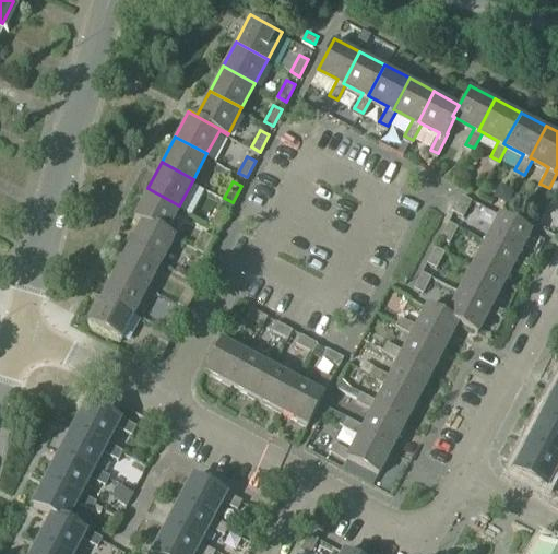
[(179,205),(147,188),(134,213),(174,234),(175,233),(167,228),(179,205)]
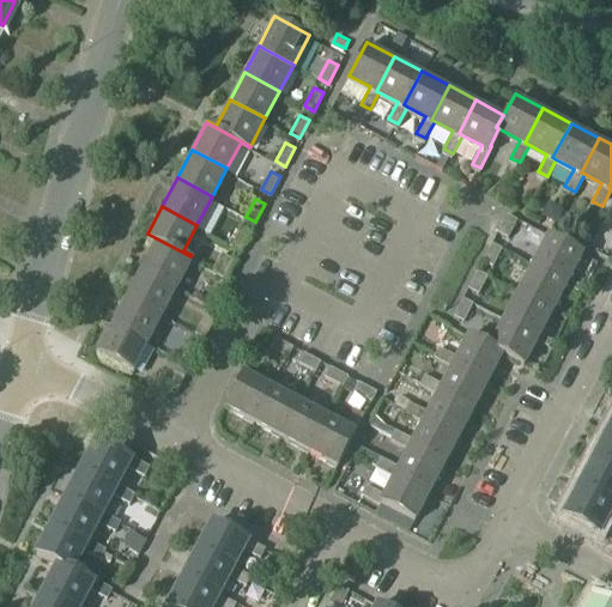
[(508,212),(498,230),(509,236),(517,218),(508,212)]
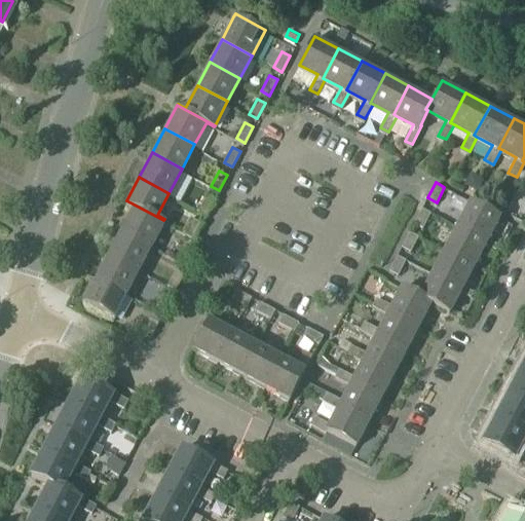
[(215,198),(207,194),(198,210),(207,214),(215,198)]
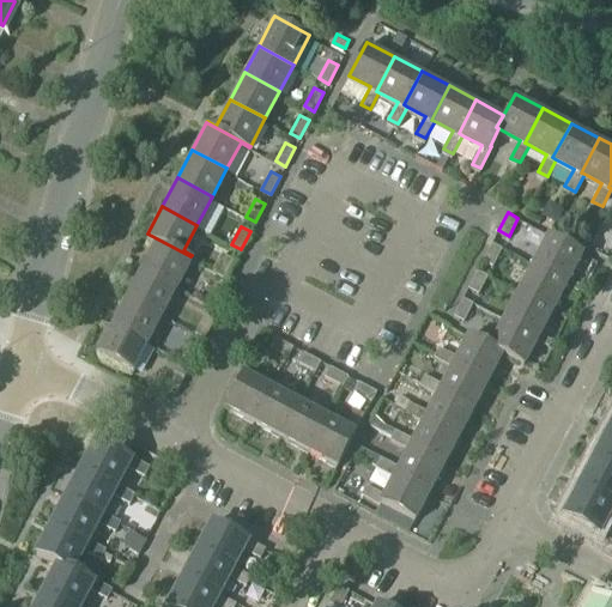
[(550,231),(549,234),(534,261),(580,285),(581,281),(570,277),(585,249),(550,231)]
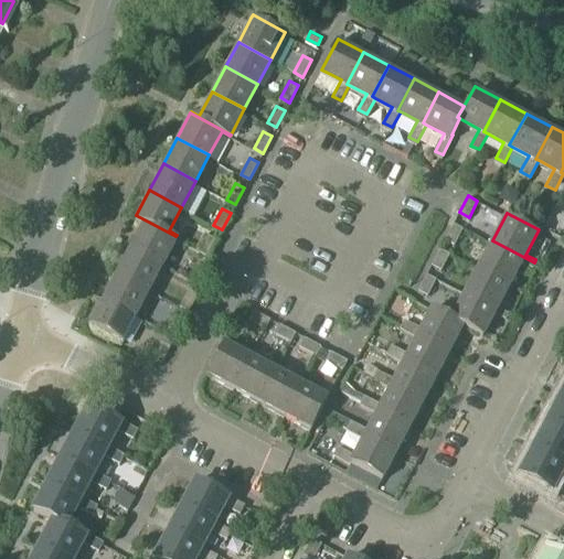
[(135,216),(144,221),(129,246),(161,262),(176,236),(136,215),(135,216)]
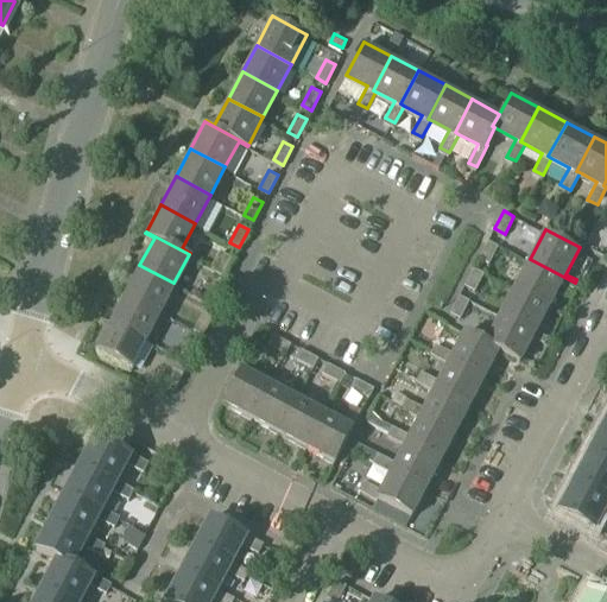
[(499,245),(488,239),(480,257),(489,261),(499,245)]
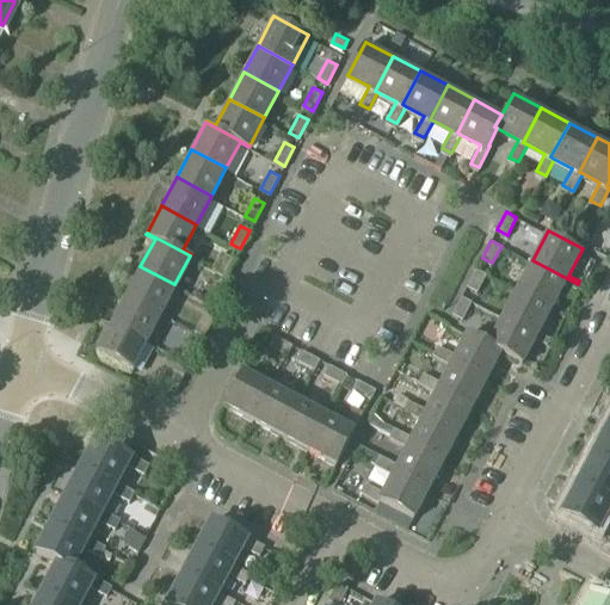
[(235,258),(226,253),(216,271),(226,276),(235,258)]
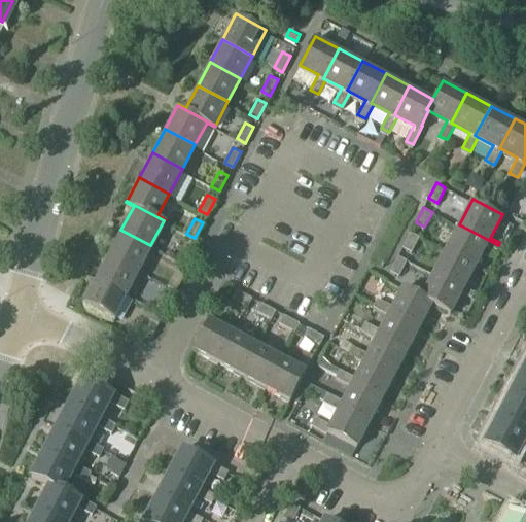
[(498,245),(459,224),(447,247),(477,264),(488,243),(496,247),(498,245)]
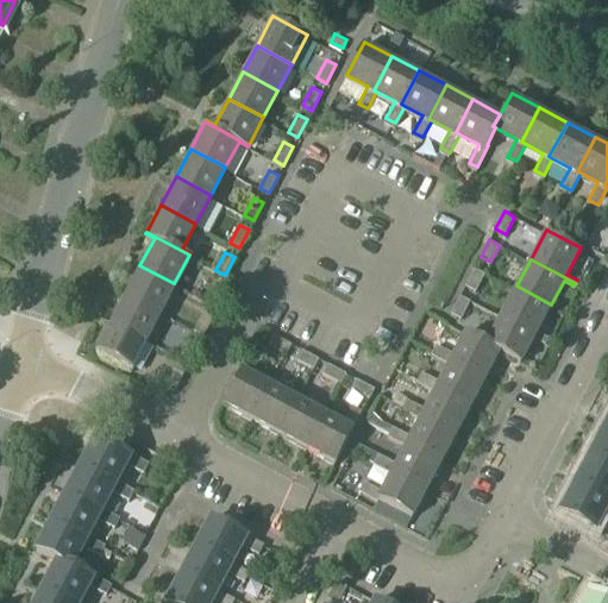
[(174,283),(139,265),(125,293),(160,311),(174,283)]
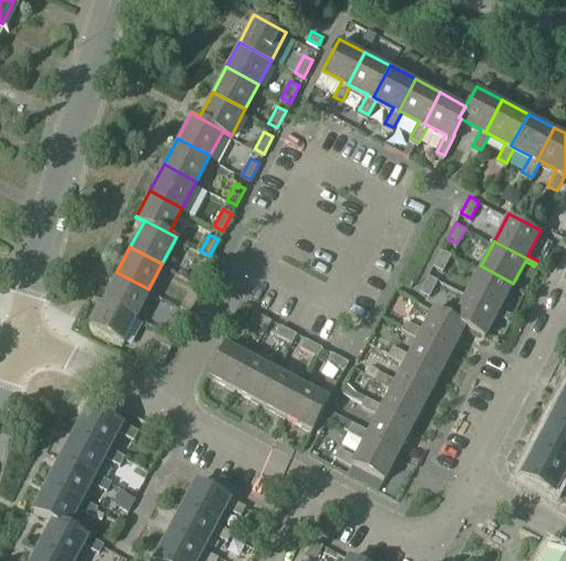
[(452,253),(442,248),(433,265),(443,269),(452,253)]
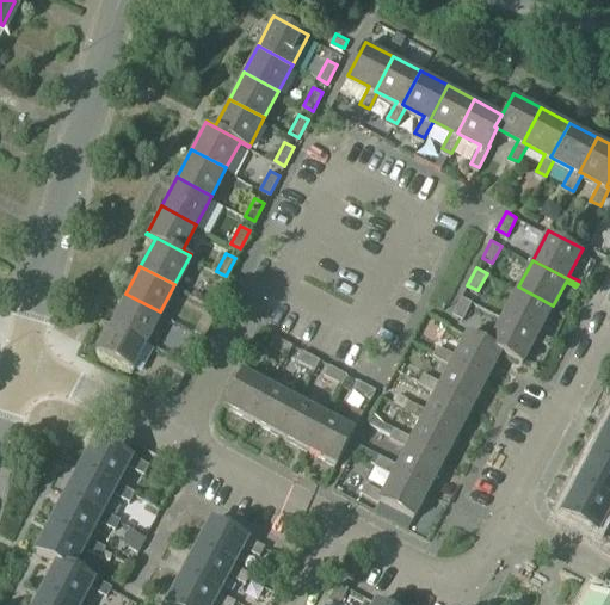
[(229,289),(219,284),(209,302),(219,308),(229,289)]
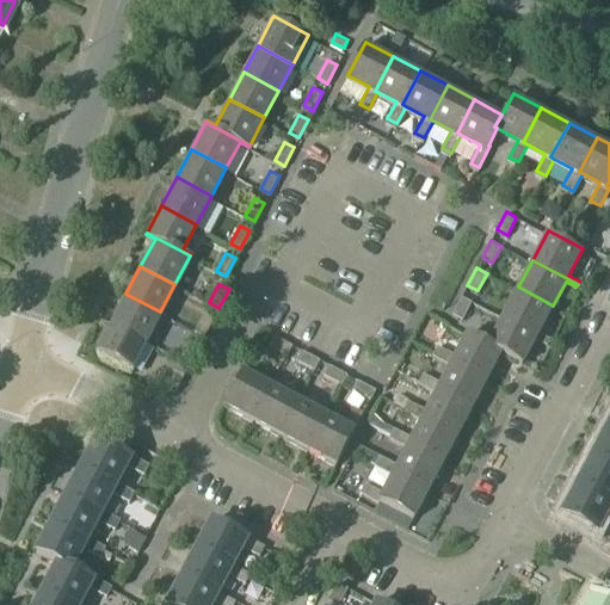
[(553,306),(518,286),(504,314),(549,338),(550,335),(540,329),(553,306)]
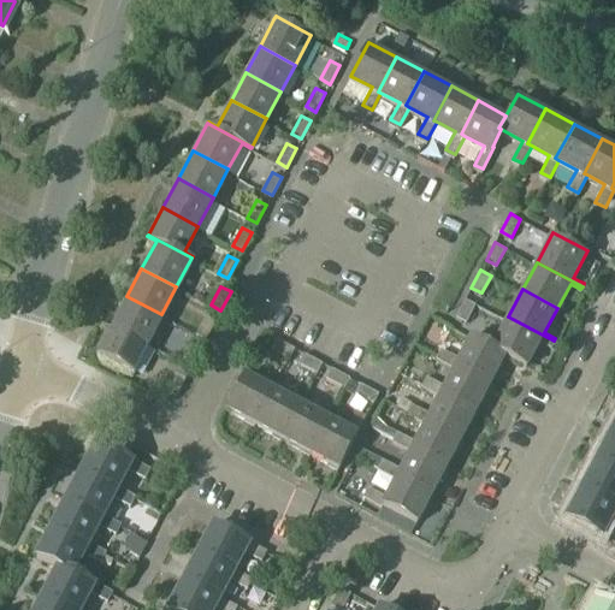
[(161,314),(126,296),(112,324),(147,342),(161,314)]
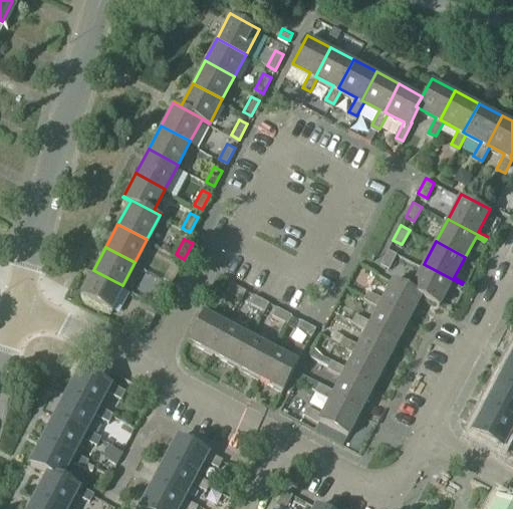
[(380,263),(390,267),(397,253),(389,248),(380,263)]
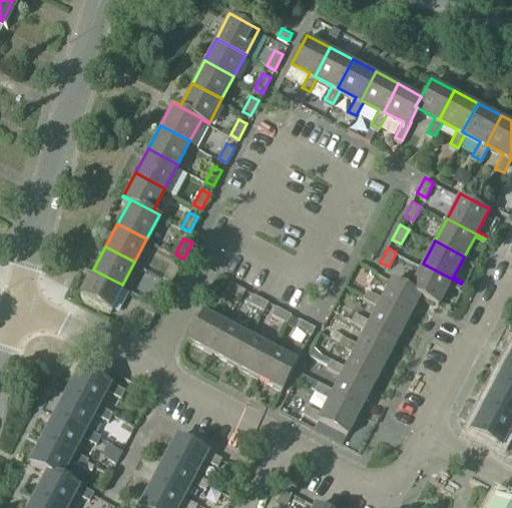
[(179,266),(171,262),(163,278),(171,282),(179,266)]
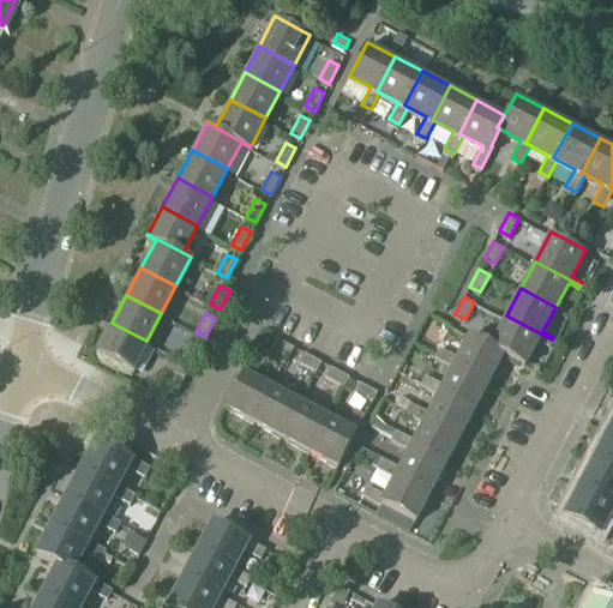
[(493,343),(505,349),(504,353),(526,363),(539,338),(550,343),(552,339),(506,315),(493,343)]
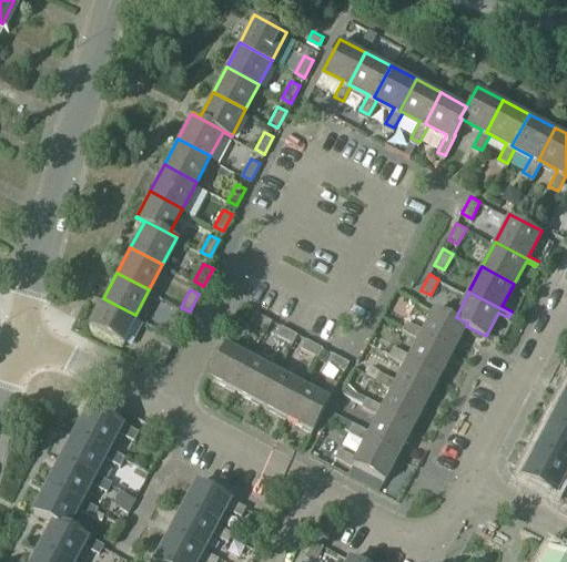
[(90,324),(121,340),(135,315),(103,298),(90,324)]
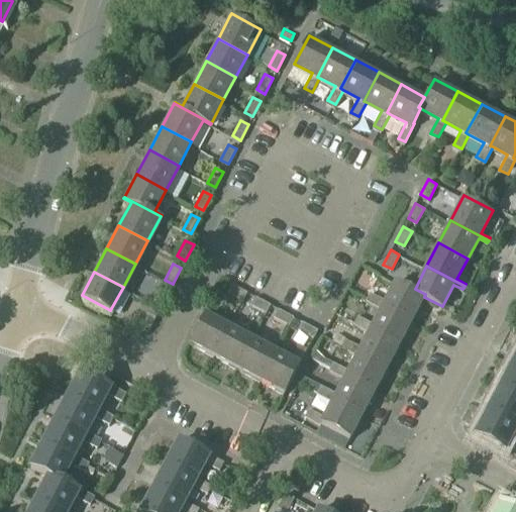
[(368,300),(383,308),(385,305),(412,320),(424,297),(425,294),(415,289),(397,280),(387,299),(372,292),(368,300)]
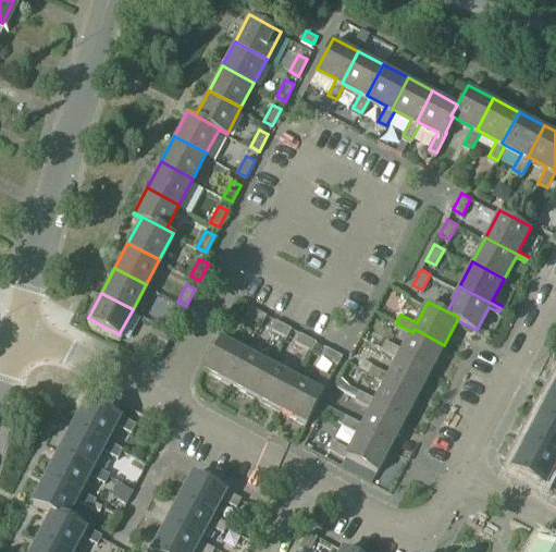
[(250,305),(246,314),(262,322),(267,314),(250,305)]
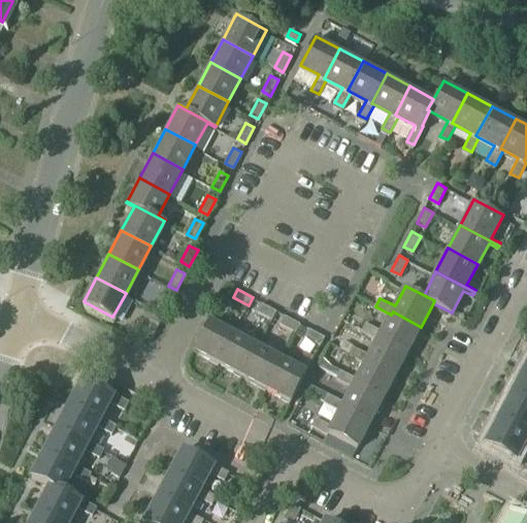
[(172,297),(164,293),(156,308),(164,314),(172,297)]
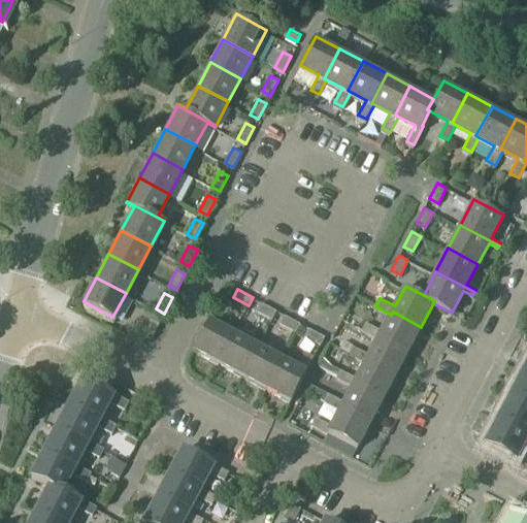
[(261,301),(257,309),(272,319),(276,309),(261,301)]
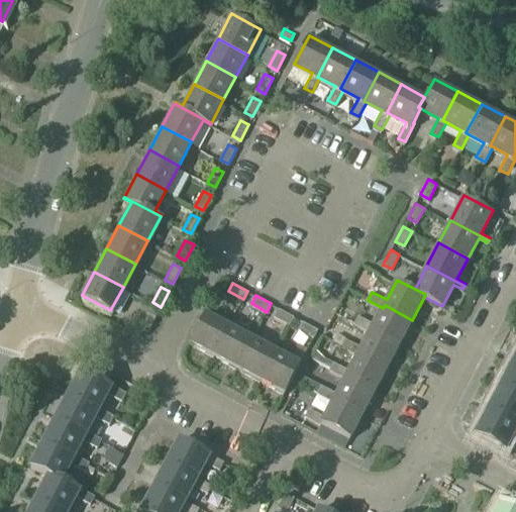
[(355,323),(371,331),(372,328),(400,343),(412,320),(385,305),(383,308),(375,323),(359,315),(355,323)]
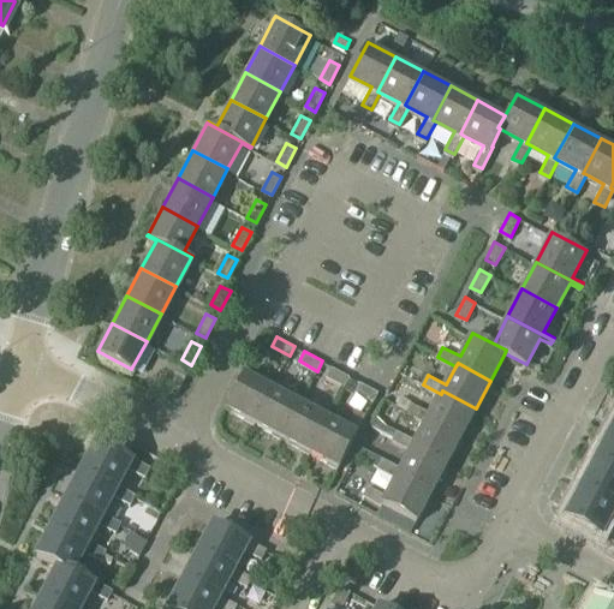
[(332,366),(327,376),(345,386),(350,376),(332,366)]
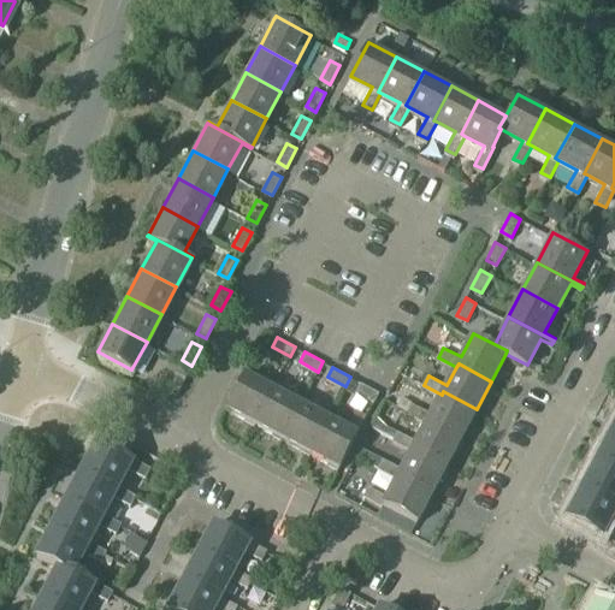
[(187,375),(176,371),(166,389),(177,395),(187,375)]
